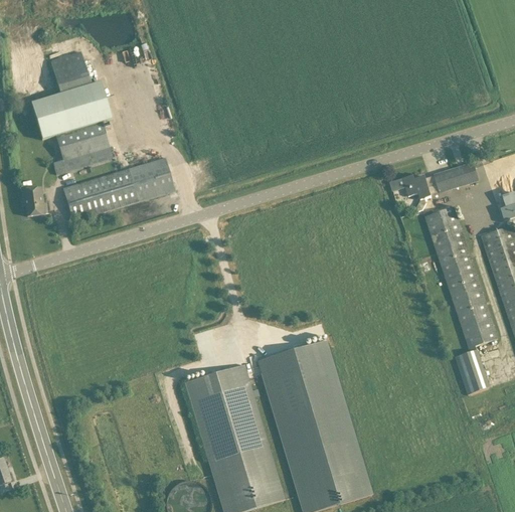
[(60,93),(31,101),(42,138),(55,134),(103,120),(112,118),(101,80),(91,83),(81,50),(50,59),(60,93)]
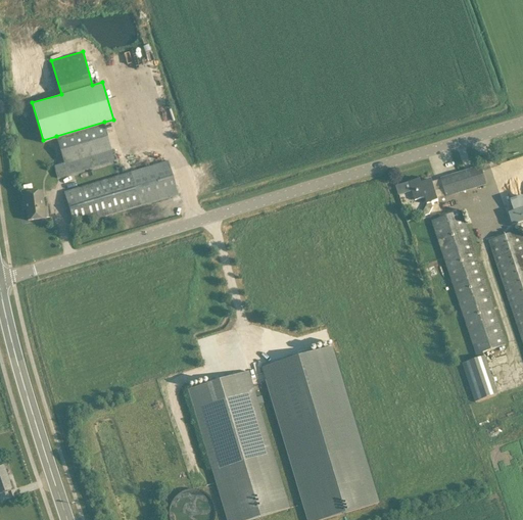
[(114,158),(104,122),(56,136),(63,160),(54,163),(57,176),(114,158)]
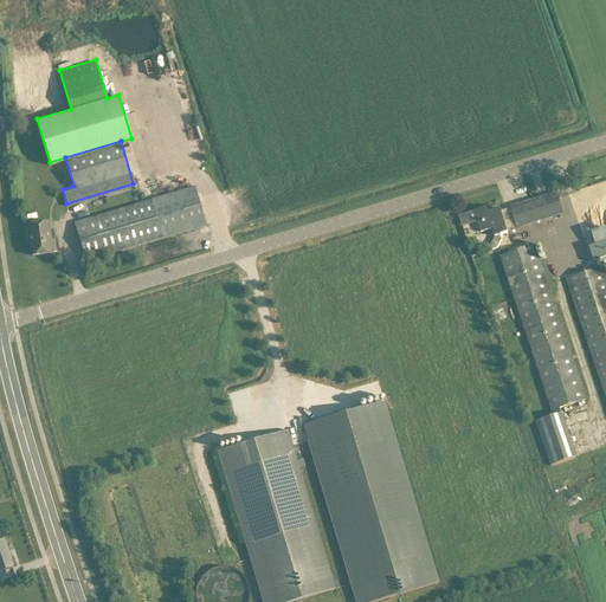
[(75,220),(85,254),(86,258),(206,221),(194,185),(75,220)]
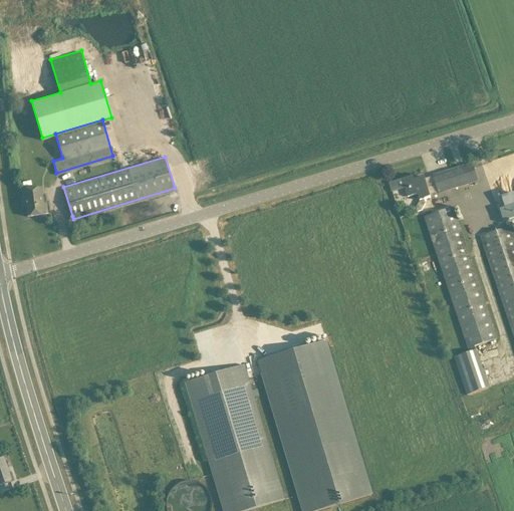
[(418,192),(420,198),(417,206),(418,210),(422,208),(425,201),(424,197),(431,195),(431,193),(439,191),(479,179),(473,162),(434,174),(426,177),(425,174),(415,178),(413,173),(403,176),(408,195),(418,192)]
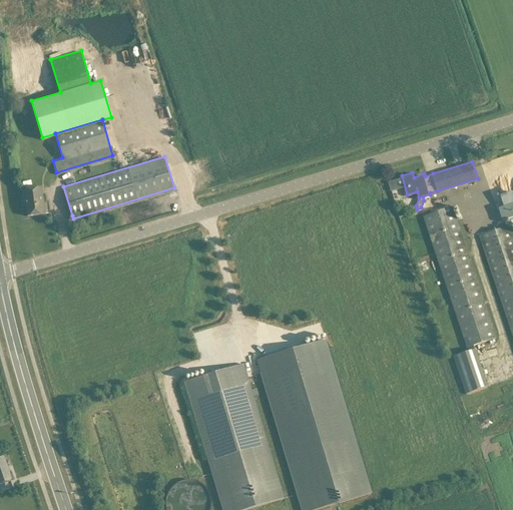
[(44,211),(41,185),(22,187),(23,195),(21,195),(22,201),(26,201),(27,213),(44,211)]
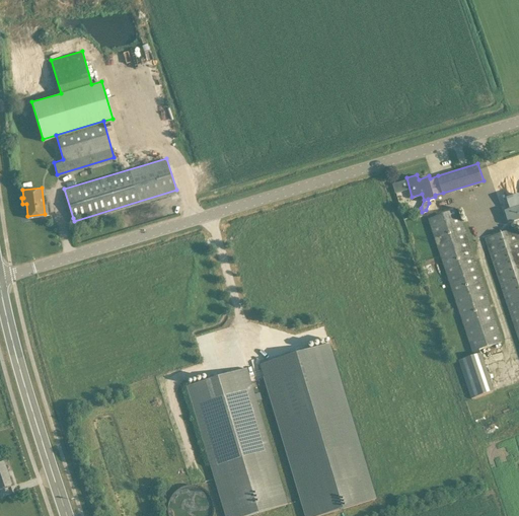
[(509,221),(518,217),(518,204),(511,207),(505,209),(509,221)]
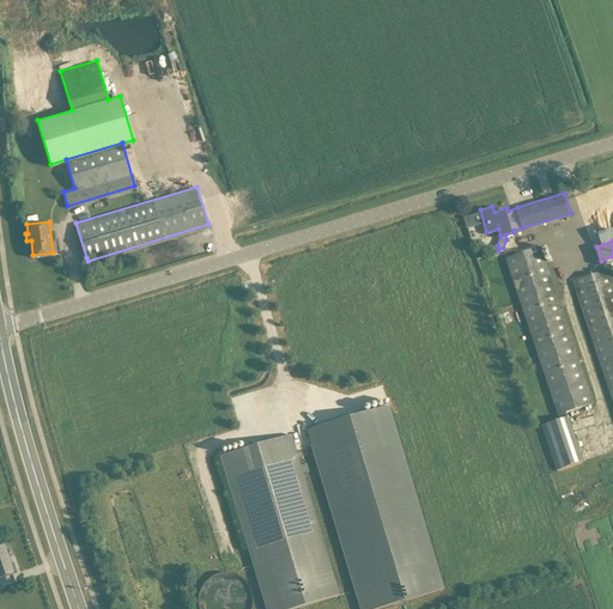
[(507,256),(559,412),(560,416),(542,424),(557,468),(583,458),(570,418),(575,415),(572,408),(593,401),(540,244),(507,256)]
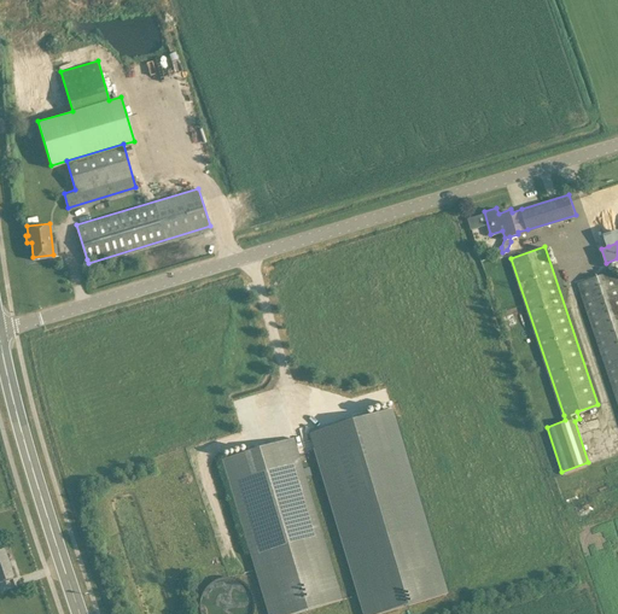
[(617,398),(617,276),(617,274),(581,286),(617,398)]
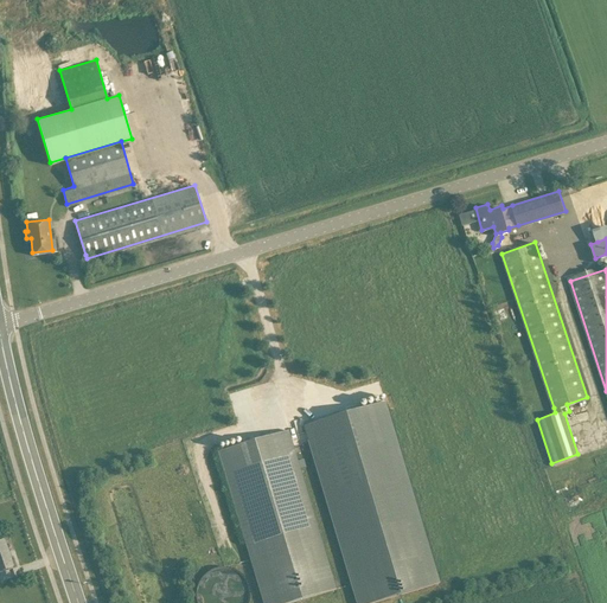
[(358,602),(360,602),(438,581),(384,399),(305,423),(311,440),(358,602)]
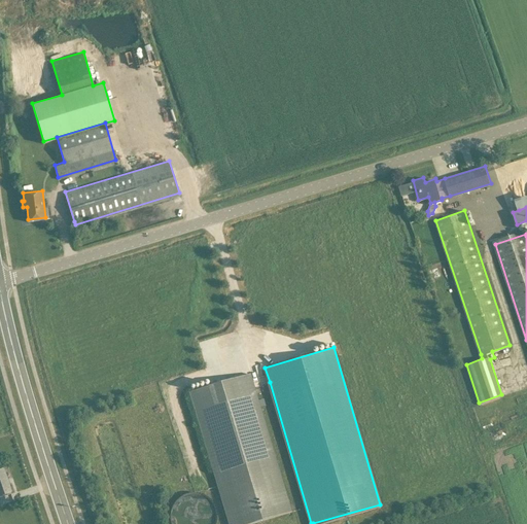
[(251,372),(190,390),(230,523),(243,523),(290,510),(251,372)]
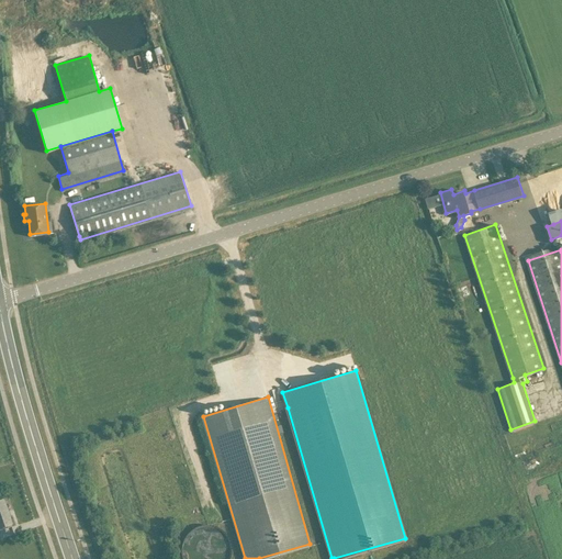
[(0,527),(11,524),(9,516),(9,515),(3,499),(0,500),(0,527)]
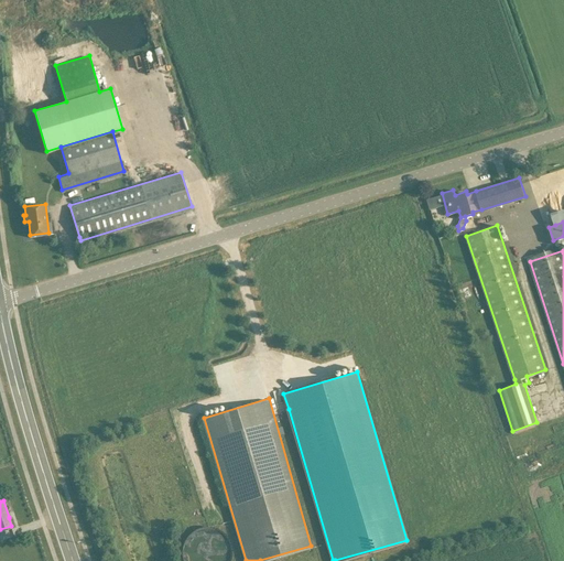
[(184,560),(226,560),(228,553),(228,546),(226,538),(220,531),(214,528),(206,526),(198,527),(192,530),(186,536),(183,542),(181,550),(183,558),(184,560)]
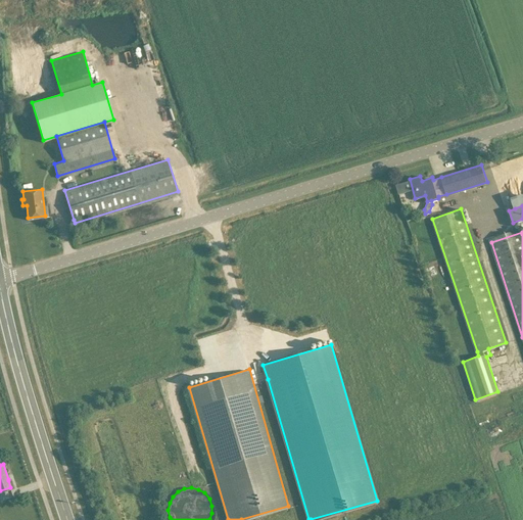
All buildings are outlined.
